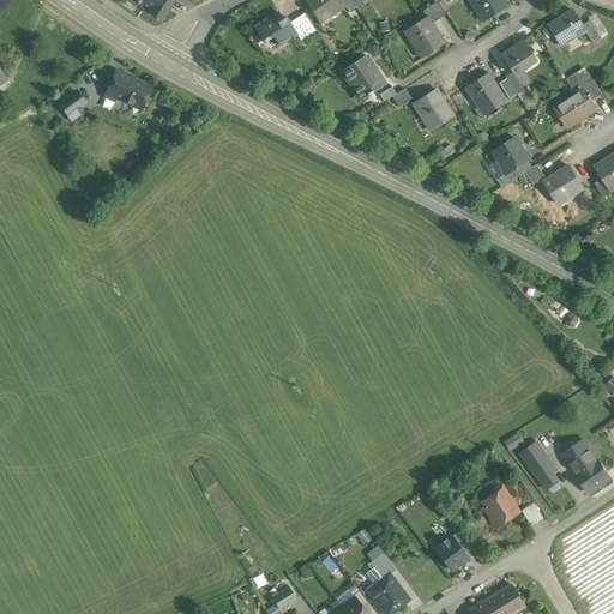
[(148,0),(146,2),(154,8),(151,12),(162,19),(174,0),(148,0)]
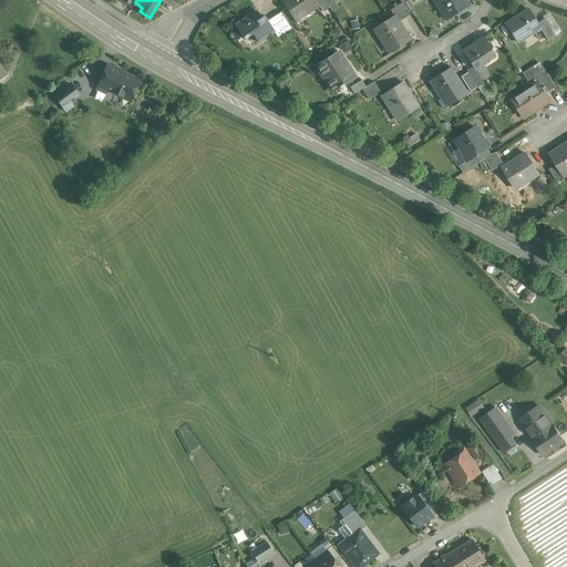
[(282,0),(294,18),(307,9),(309,11),(319,6),(319,4),(316,0),(282,0)]
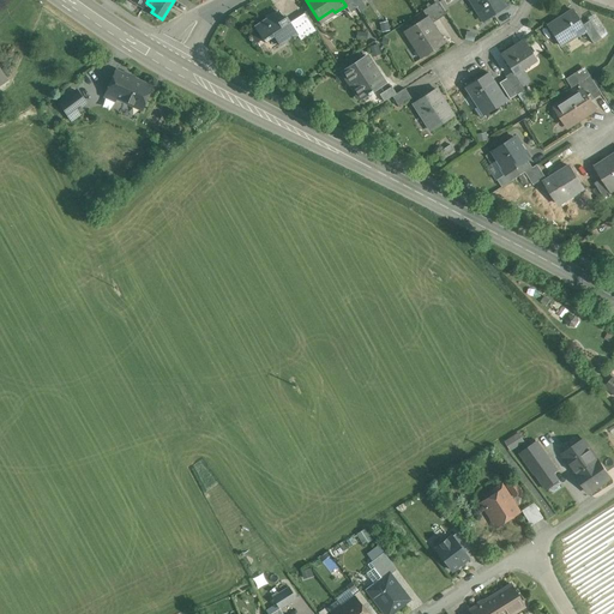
[(355,6),(351,0),(342,0),(345,5),(345,6),(350,12),(356,7),(355,6)]
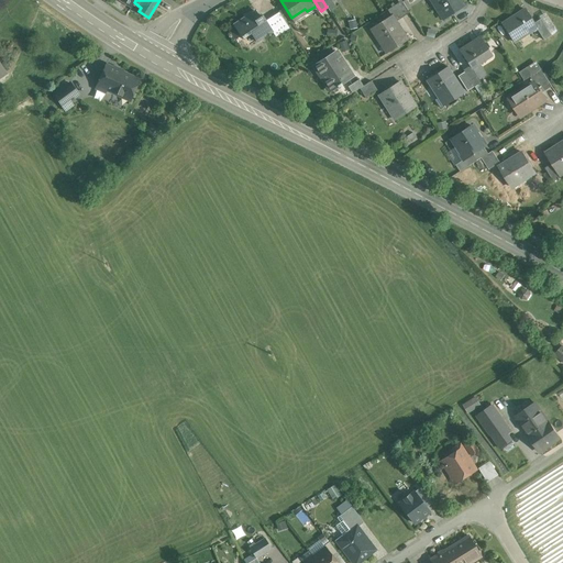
[(430,0),(443,19),(464,6),(460,0),(430,0)]
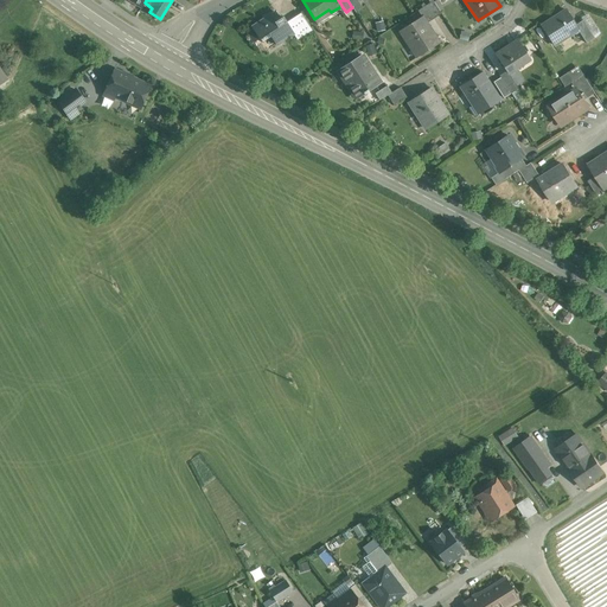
[(433,1),(417,11),(422,17),(427,24),(441,14),(433,1)]
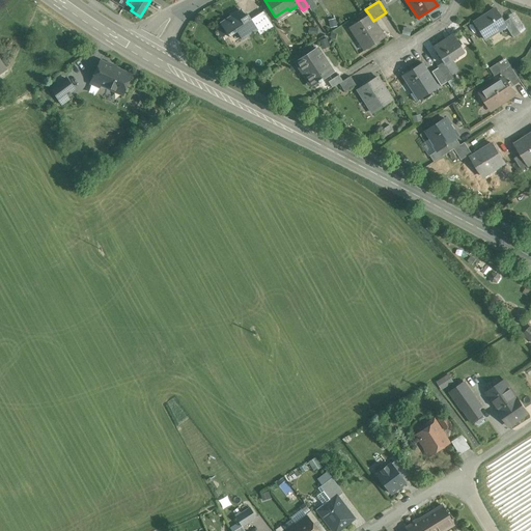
[(495,8),(474,22),(485,40),(506,27),(506,26),(503,22),(495,8)]
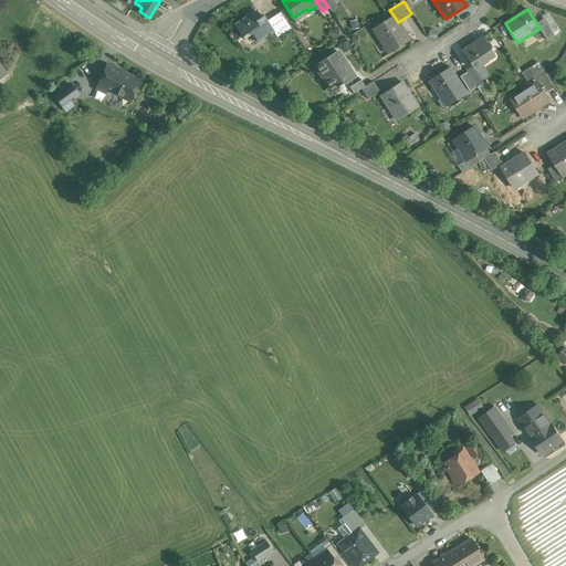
[(261,18),(257,11),(234,25),(244,40),(253,34),(258,42),(273,32),(266,21),(268,21),(264,16),(261,18)]
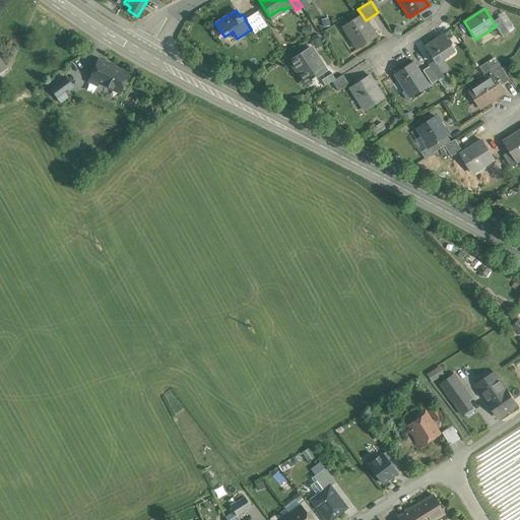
[(246,19),(245,19),(251,29),(255,35),(267,26),(258,11),(246,19)]
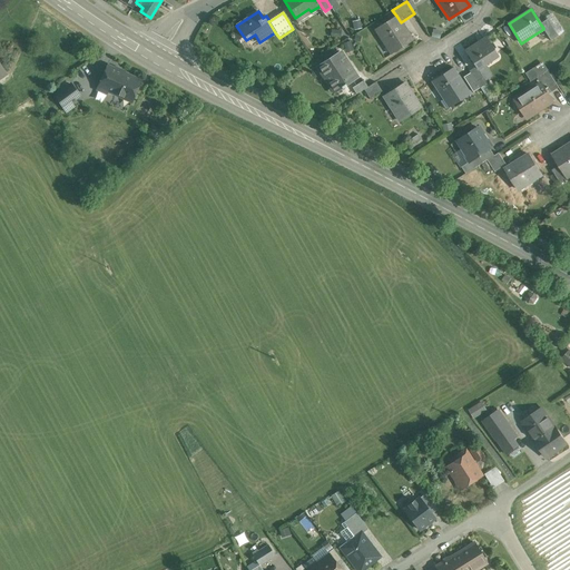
[(546,17),(548,19),(558,36),(564,31),(552,13),(546,17)]
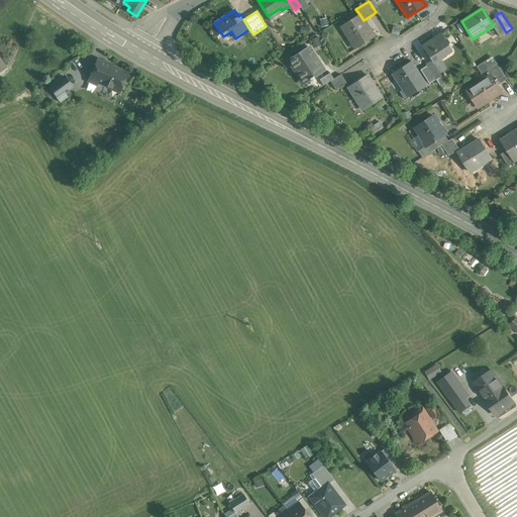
[(364,20),(359,14),(340,26),(355,49),(375,37),(374,36),(364,20)]
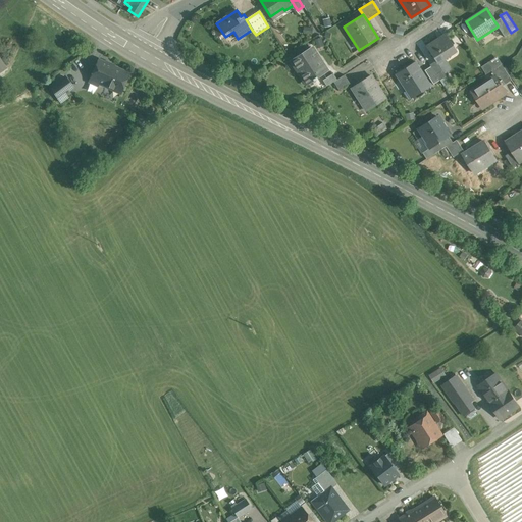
[(502,17),(494,21),(498,25),(498,27),(505,38),(511,33),(502,17)]
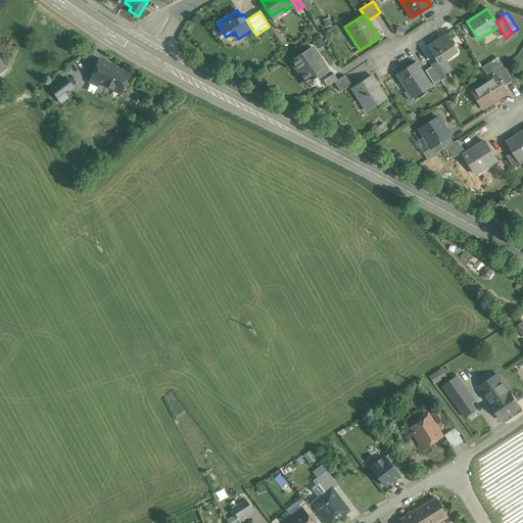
[(446,35),(427,47),(436,61),(437,63),(438,63),(457,51),(446,35)]
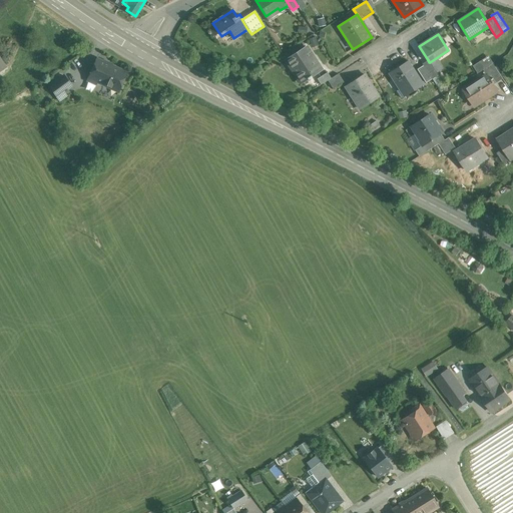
[(322,70),(306,46),(286,59),(301,83),(308,79),(312,77),(311,77),(322,70)]
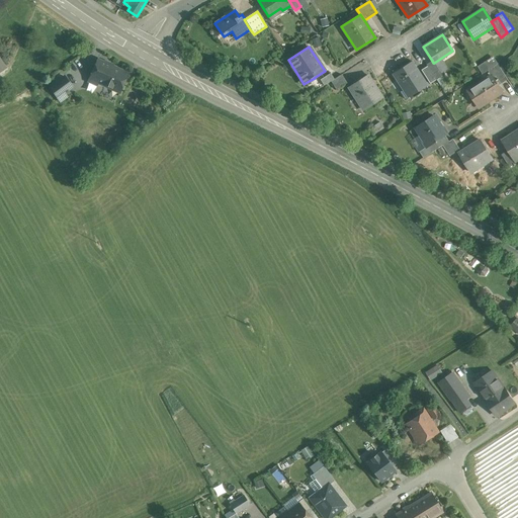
[(128,73),(98,60),(88,81),(97,85),(98,83),(119,92),(128,73)]
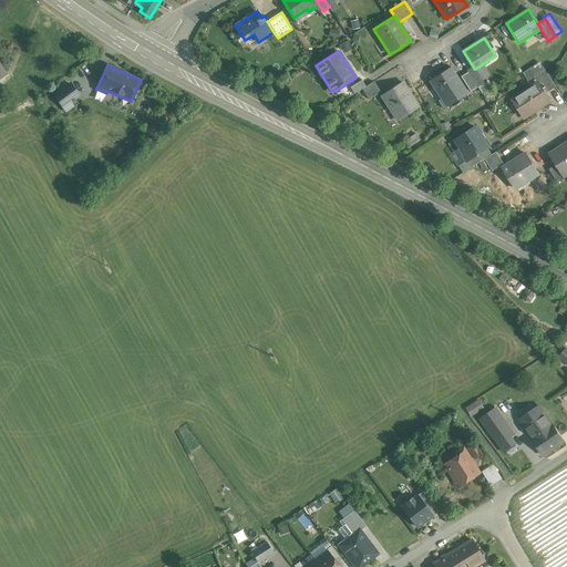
[(468,93),(451,66),(429,81),(446,107),(468,93)]
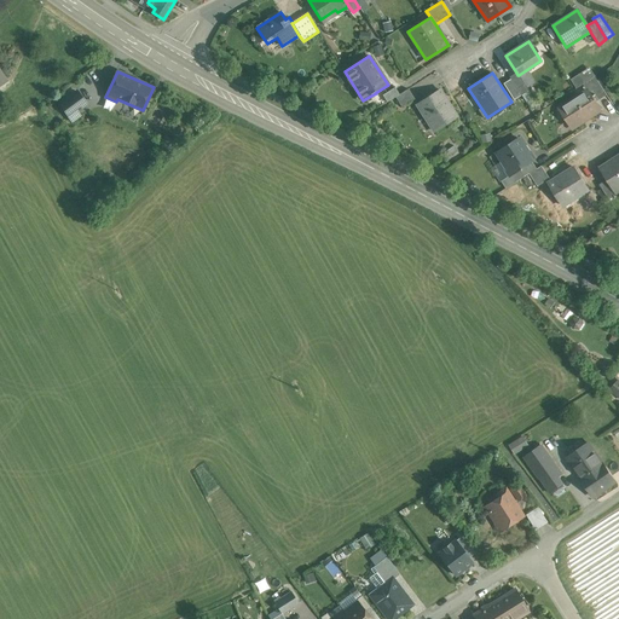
[(519,75),(518,75),(516,73),(509,77),(510,79),(518,90),(525,85),(519,75)]
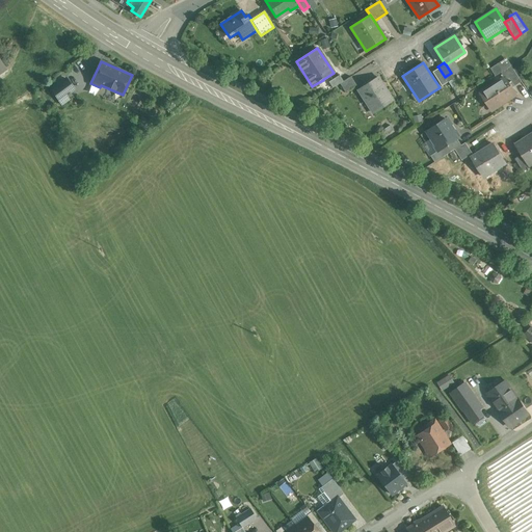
[(522,82),(511,65),(501,73),(505,78),(512,88),(522,82)]
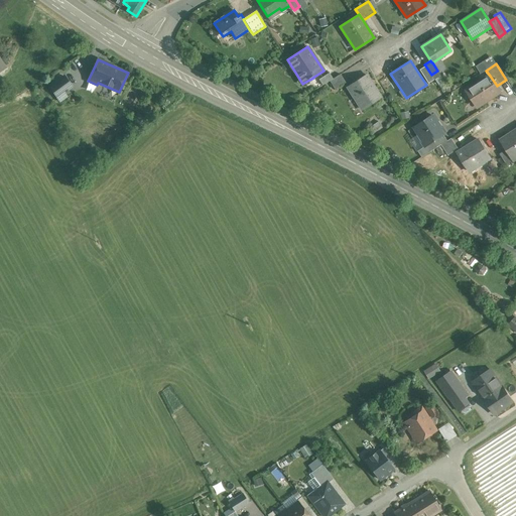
[(431,75),(425,66),(419,70),(428,84),(434,80),(431,75)]
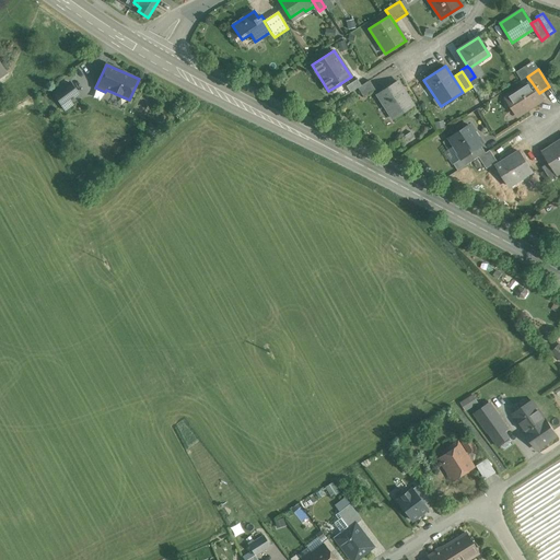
[(475,77),(468,81),(471,86),(478,82),(475,77)]
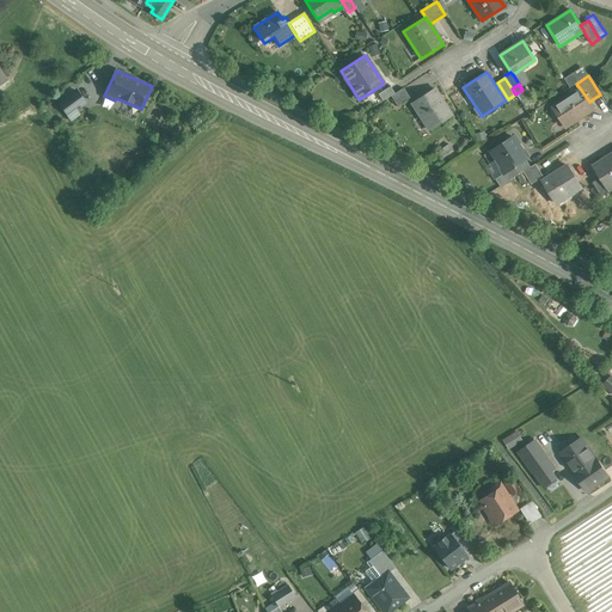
[(390,86),(378,95),(383,102),(391,96),(395,93),(390,86)]
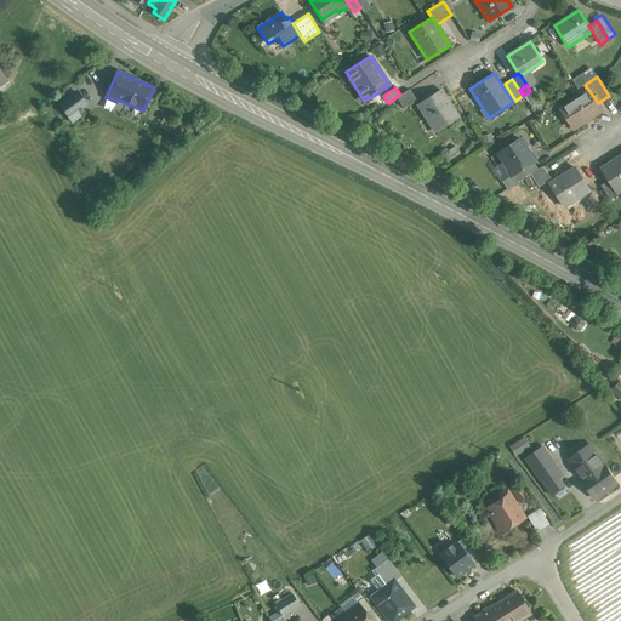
[(400,95),(397,97),(403,108),(416,100),(409,89),(400,95)]
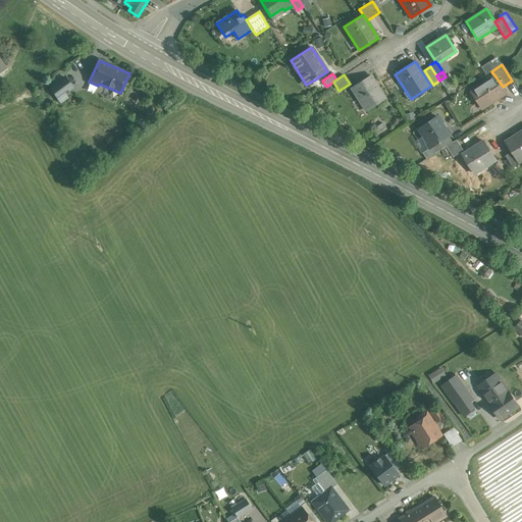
[(371,75),(352,88),(366,111),(385,98),(371,75)]
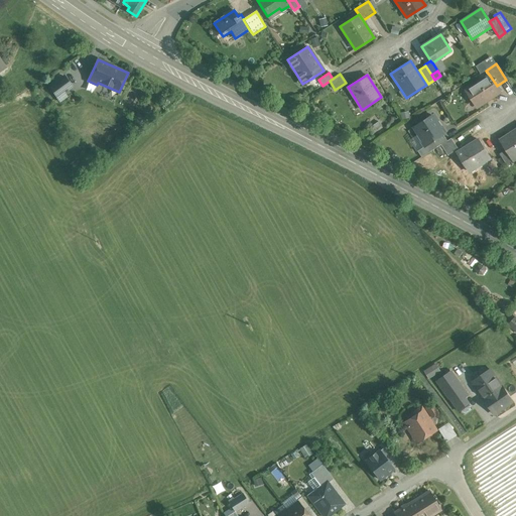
[(479,83),(489,100),(501,93),(497,86),(490,76),(479,83)]
